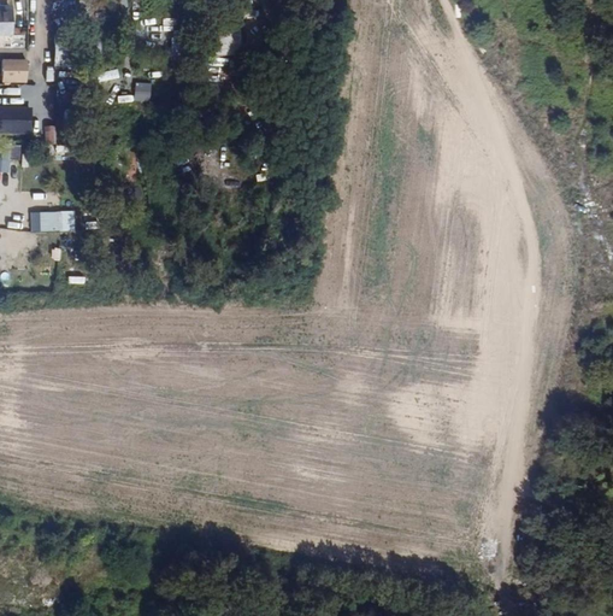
[(18,18),(0,13),(0,30),(19,35),(18,18)]
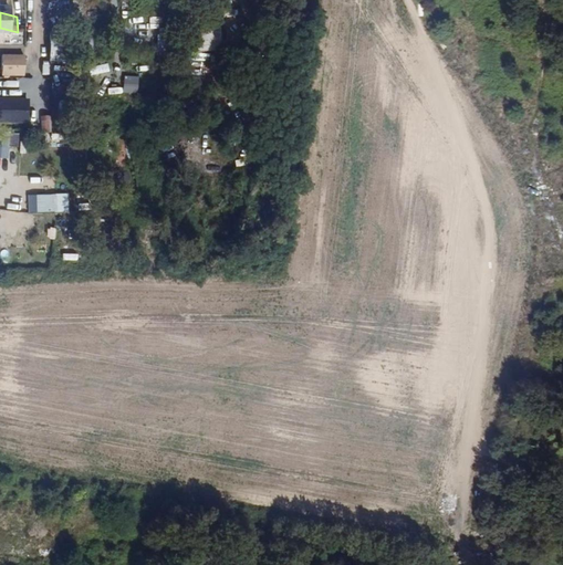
[(220,52),(221,28),(198,27),(197,51),(220,52)]
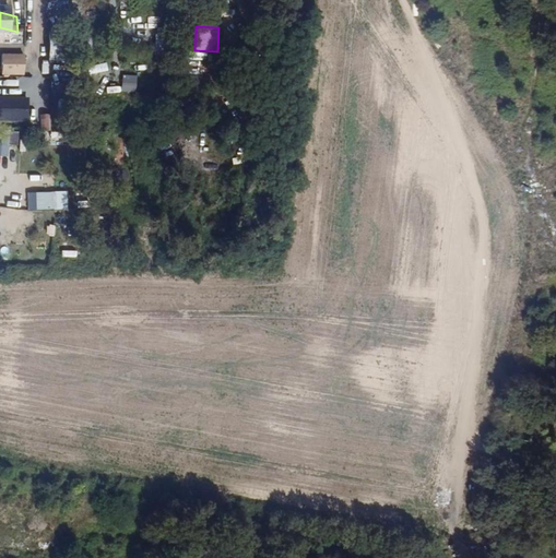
[(25,74),(24,54),(0,54),(1,75),(25,74)]
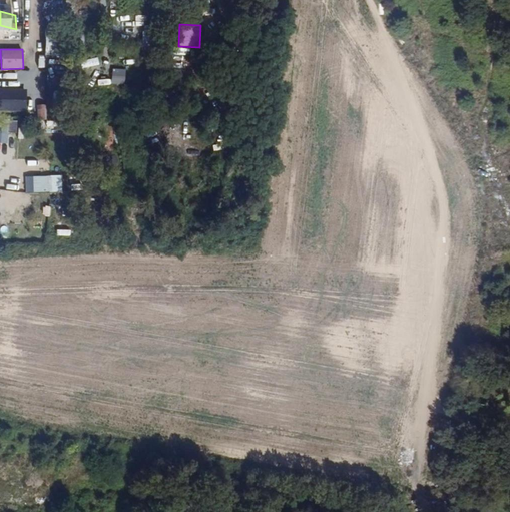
[(82,61),(83,69),(100,66),(98,58),(82,61)]
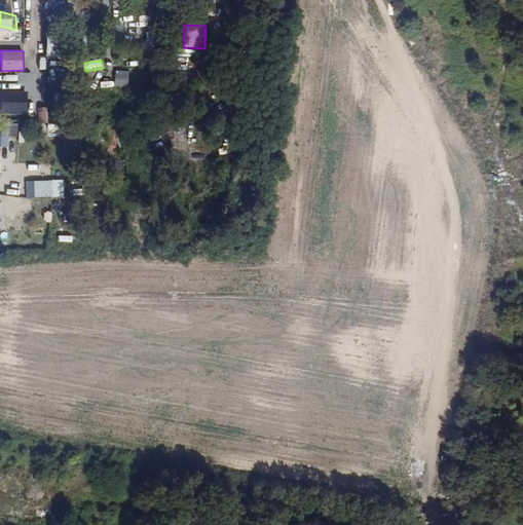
[(115,86),(128,86),(129,71),(116,70),(115,86)]
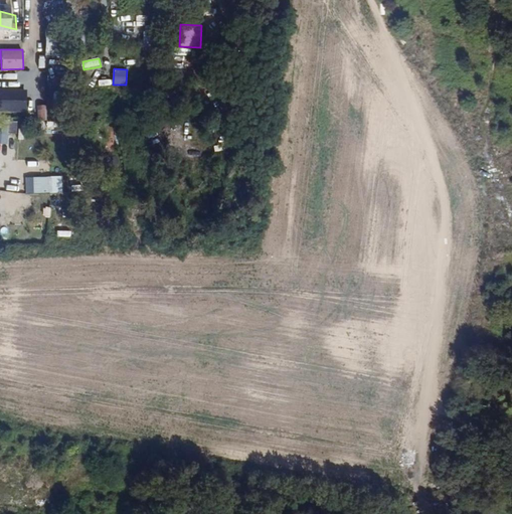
[(2,113),(28,114),(29,71),(8,71),(8,84),(3,84),(2,113)]
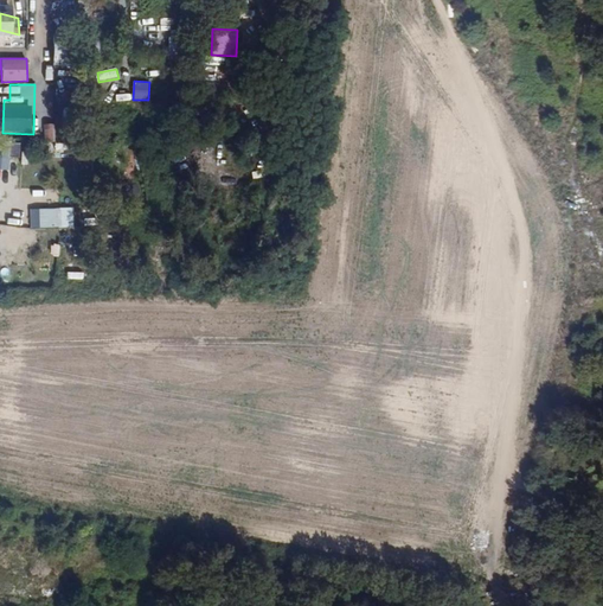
[(55,141),(53,125),(45,125),(45,141),(55,141)]
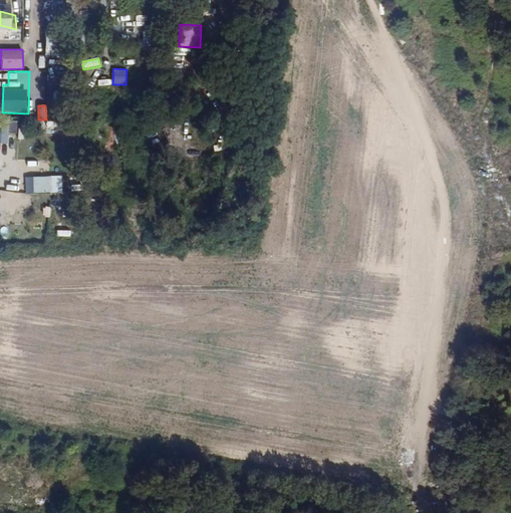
[(0,118),(0,143),(8,144),(8,133),(17,134),(18,119),(0,118)]
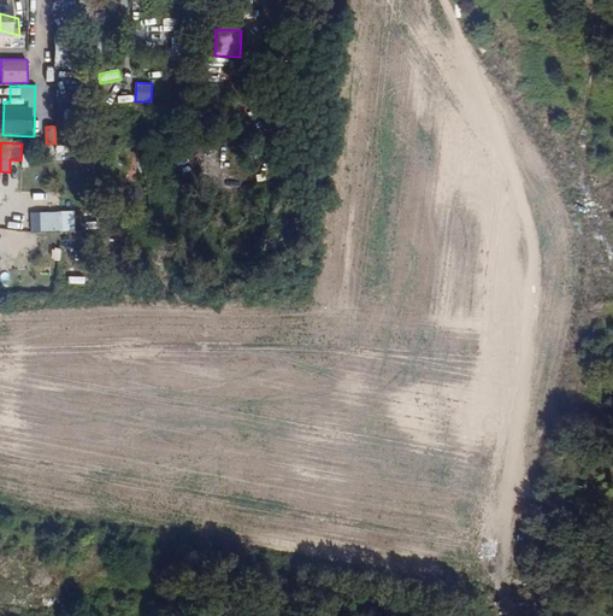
[(75,211),(33,212),(33,232),(75,232),(75,211)]
